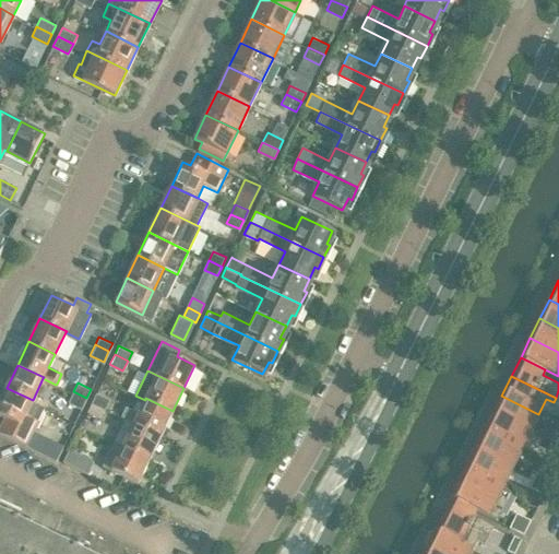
[(45,407),(33,400),(7,388),(0,400),(0,414),(3,416),(0,423),(0,432),(25,444),(33,431),(45,407)]
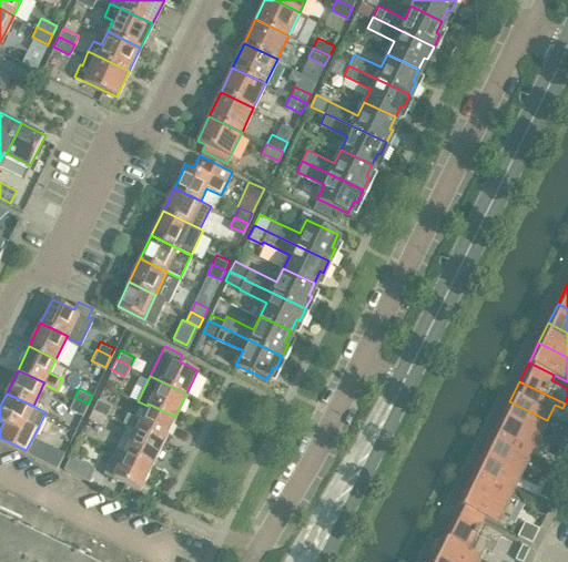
[(83,414),(88,404),(74,397),(70,407),(83,414)]
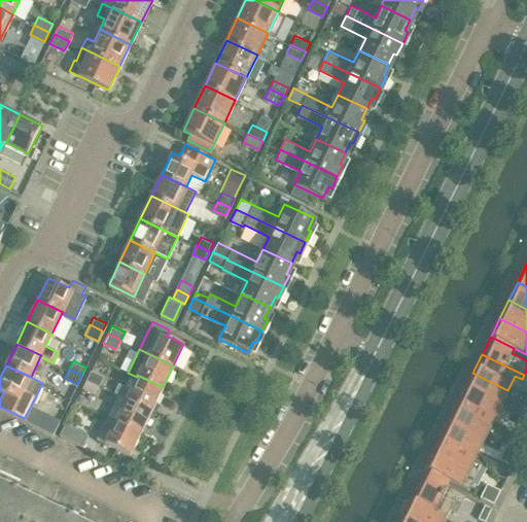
[(99,384),(103,375),(91,370),(86,378),(99,384)]
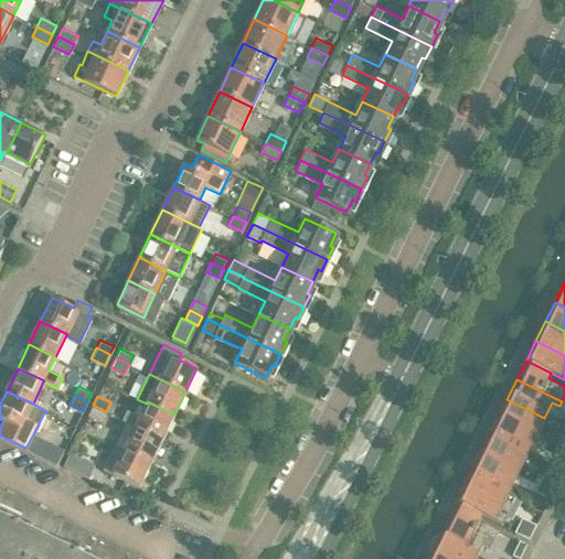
[(535,438),(544,418),(507,399),(498,419),(535,438)]
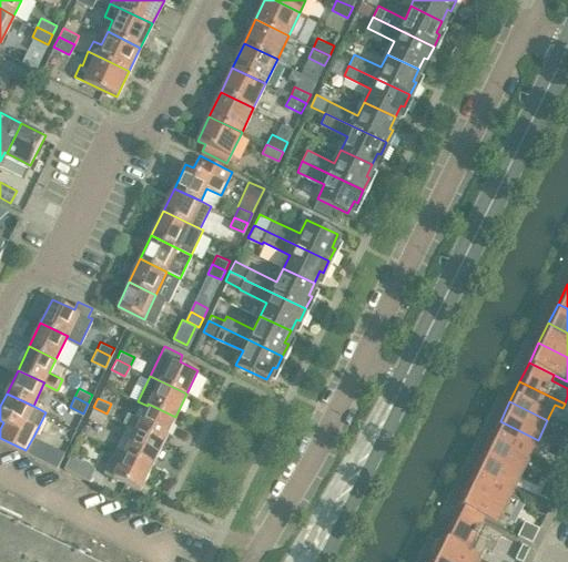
[(163,440),(175,417),(148,404),(148,406),(141,418),(127,410),(121,421),(127,423),(128,423),(163,440)]
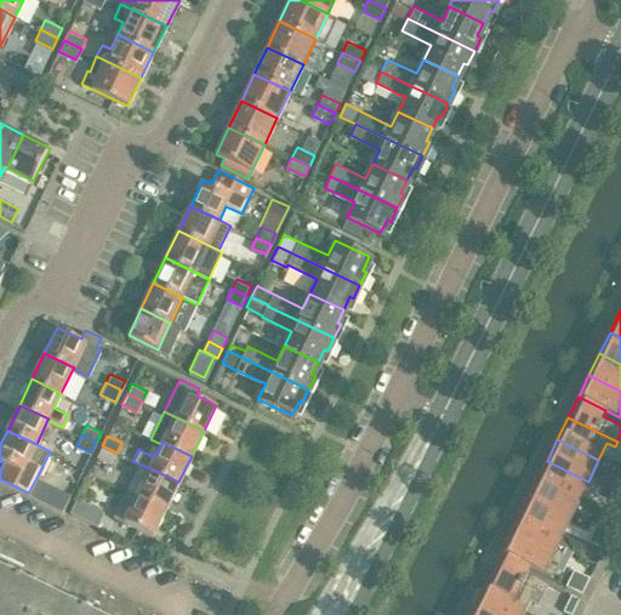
[(112,463),(117,453),(102,445),(97,456),(112,463)]
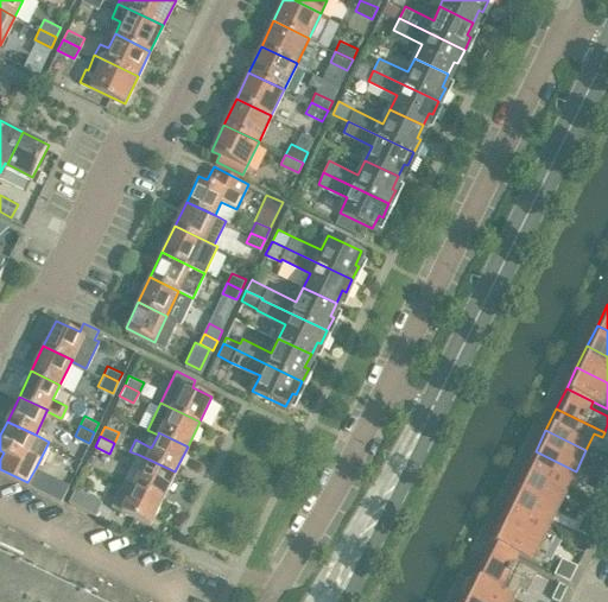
[(67,450),(57,469),(71,476),(81,457),(67,450)]
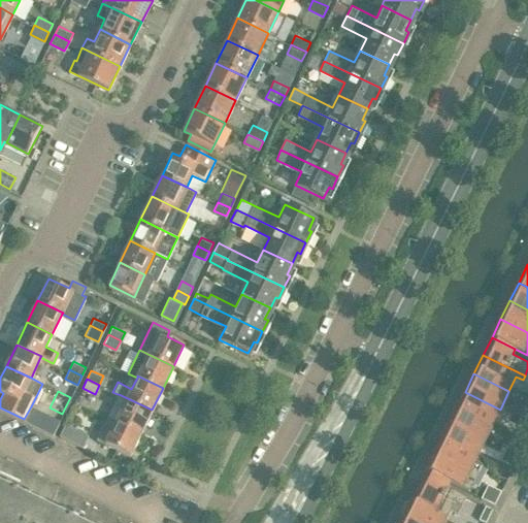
[(491,427),(500,410),(465,392),(456,410),(491,427)]
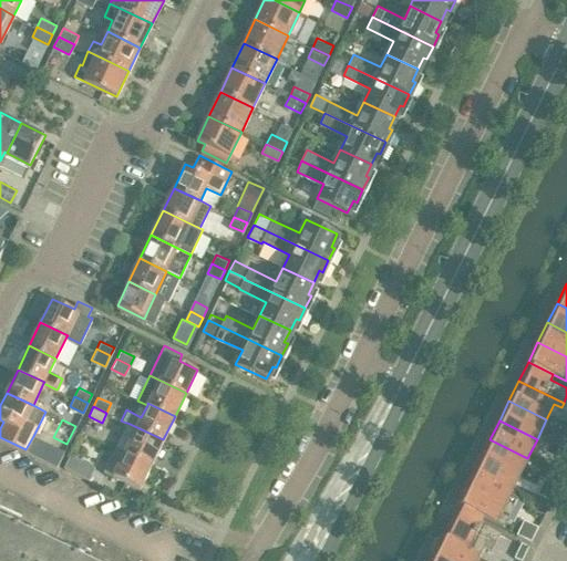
[(152,463),(163,439),(127,423),(126,423),(115,446),(152,463)]
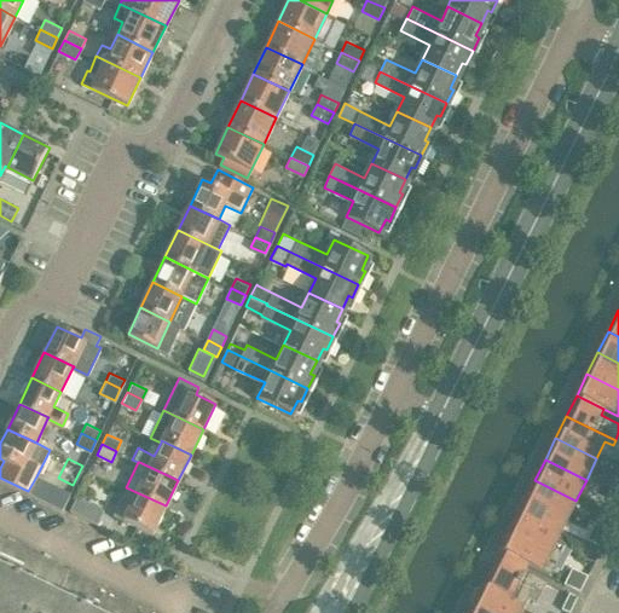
[(63,508),(71,492),(36,475),(36,476),(28,491),(63,508)]
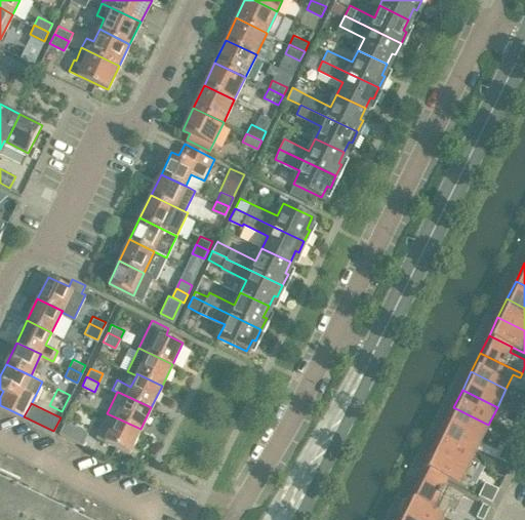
[(479,443),(488,425),(453,407),(444,426),(479,443)]
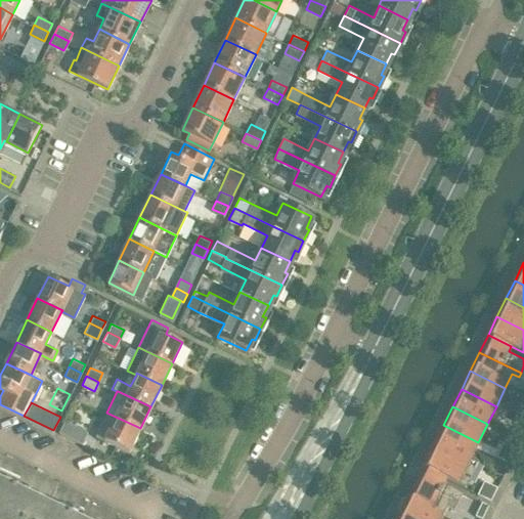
[(523,421),(523,413),(518,411),(515,417),(523,421)]
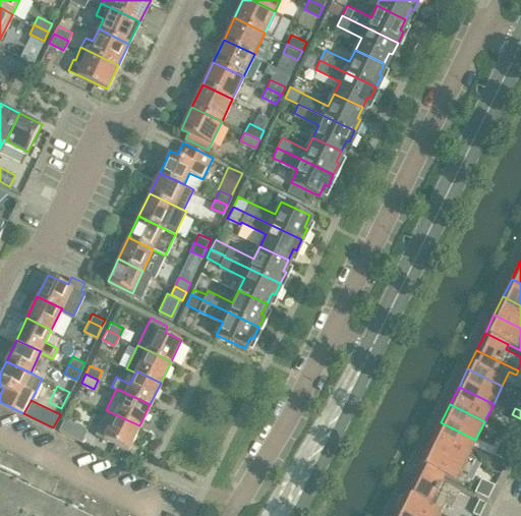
[(128,449),(139,425),(106,410),(95,433),(128,449)]
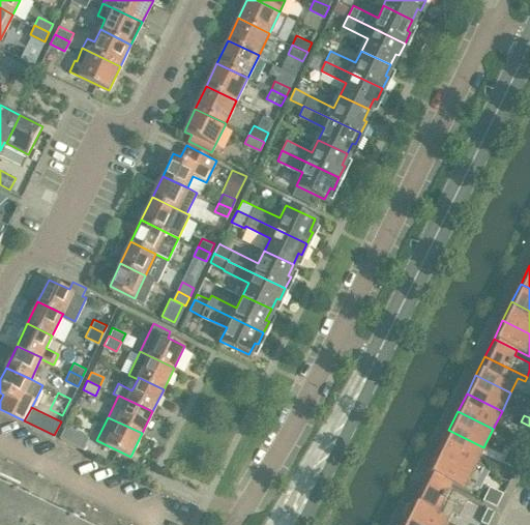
[(84,447),(90,435),(66,424),(60,436),(84,447)]
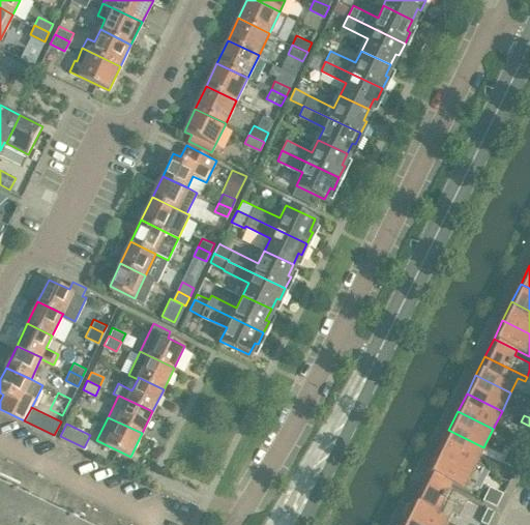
[(481,469),(483,465),(476,462),(483,447),(448,430),(439,448),(481,469)]
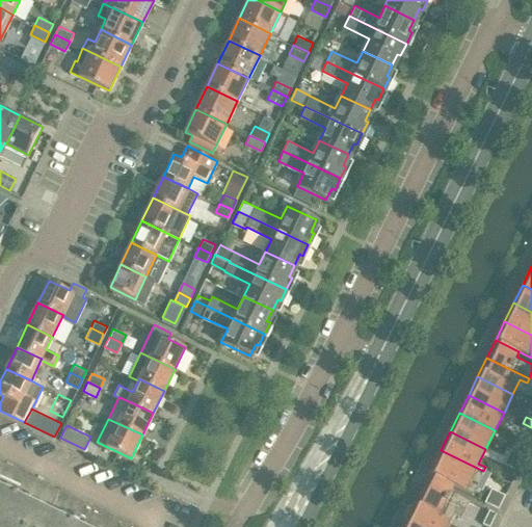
[(521,460),(524,454),(511,448),(507,454),(521,460)]
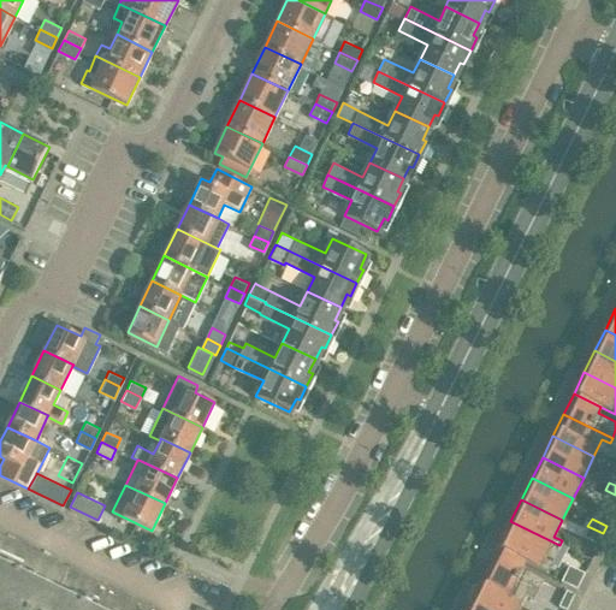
[(549,566),(560,545),(510,521),(501,542),(549,566)]
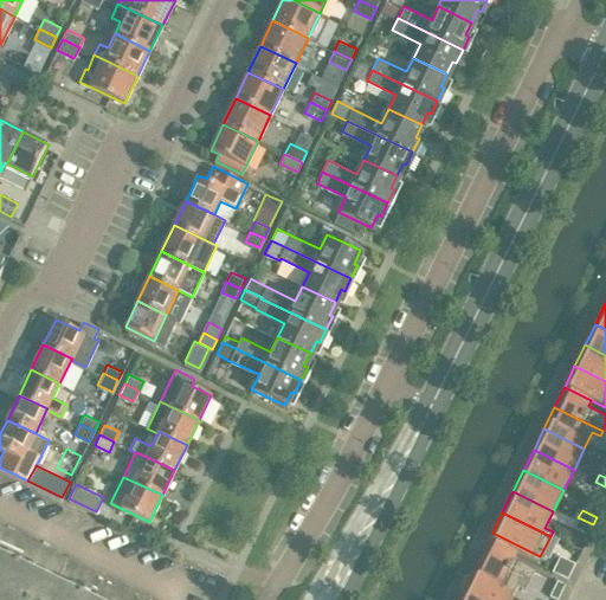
[(590,533),(593,524),(578,517),(574,526),(590,533)]
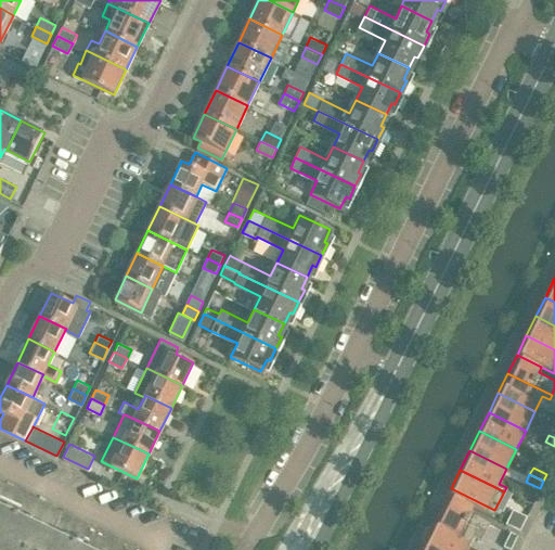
[(0,549),(145,549),(0,477),(0,549)]
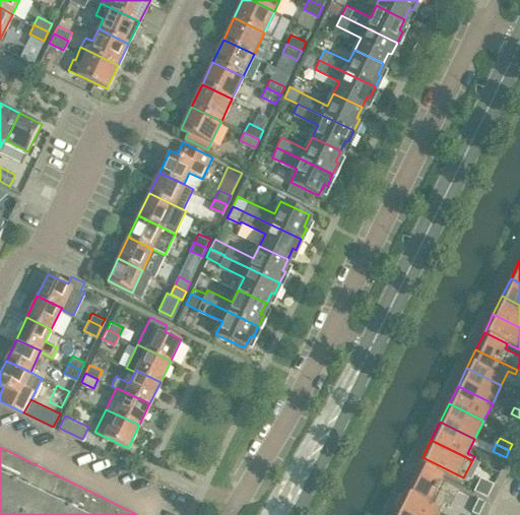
[(463,477),(423,457),(413,475),(455,496),(459,488),(441,478),(443,473),(461,483),(463,477)]
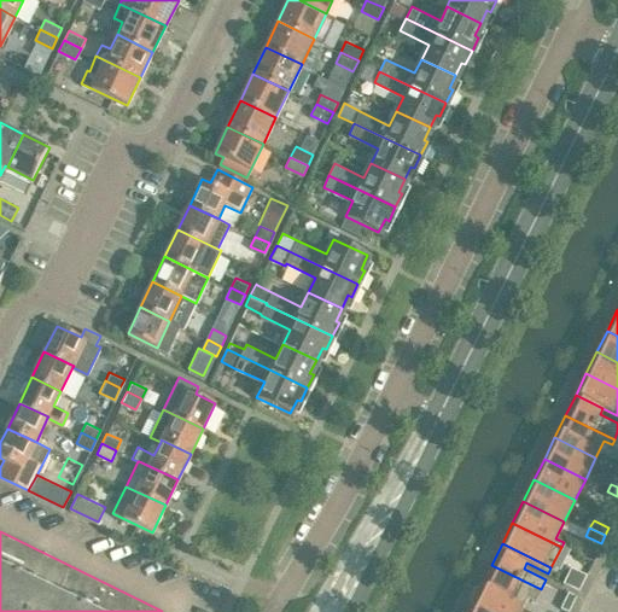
[(536,599),(541,589),(491,565),(481,587),(522,607),(528,595),(536,599)]
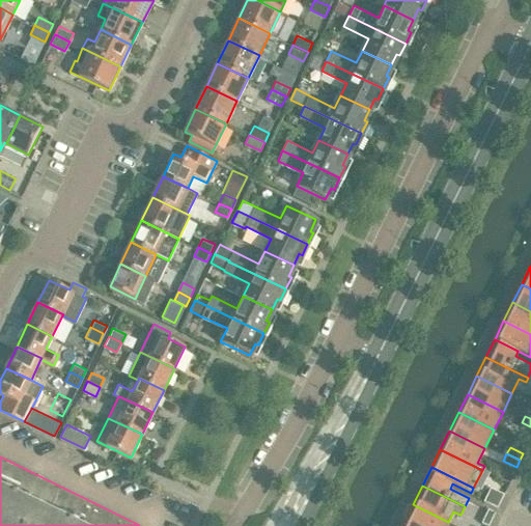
[(498,505),(504,492),(491,486),(484,499),(498,505)]
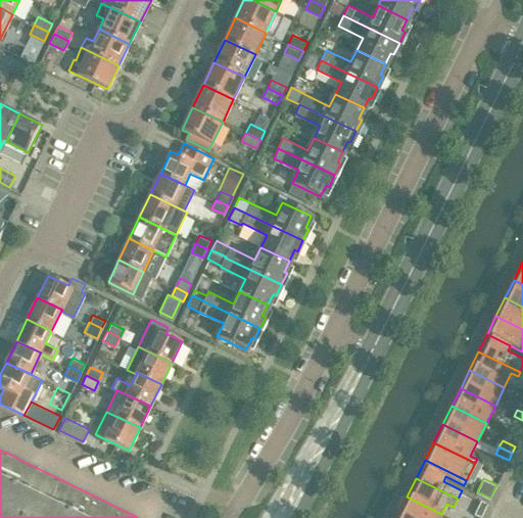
[(405,517),(439,517),(441,514),(407,497),(397,514),(405,517)]
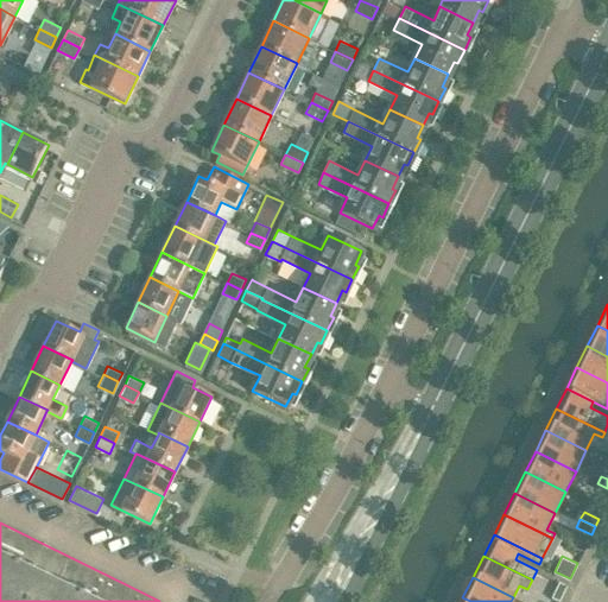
[(559,600),(567,583),(559,580),(552,596),(559,600)]
